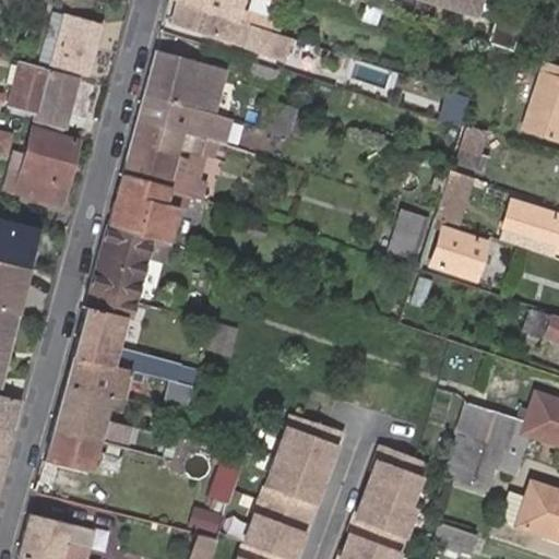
[(169,0),(180,3),(289,39),(294,27),(244,11),(247,0),(169,0)]
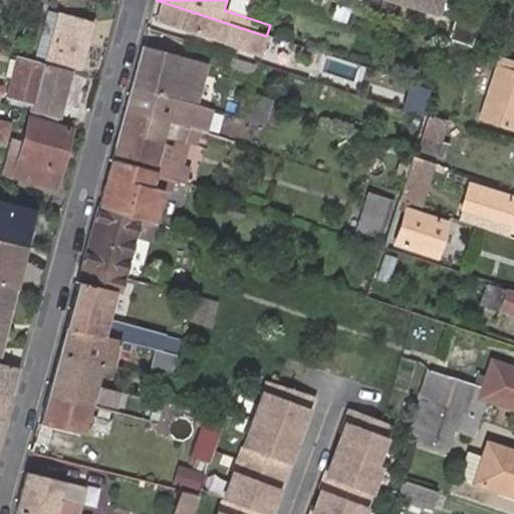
[(387,0),(429,14),(433,0),(387,0)]
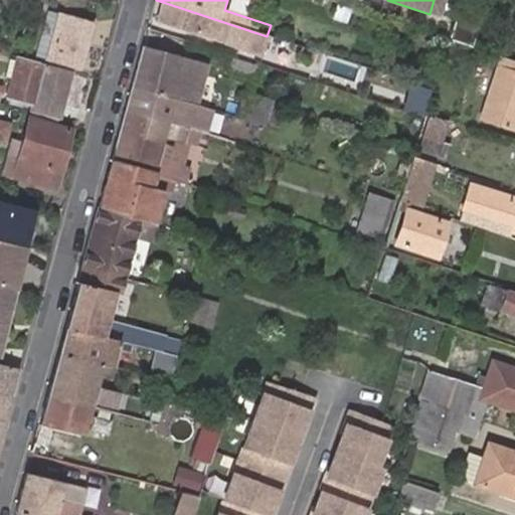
[(478,0),(459,0),(458,6),(475,11),(478,0)]
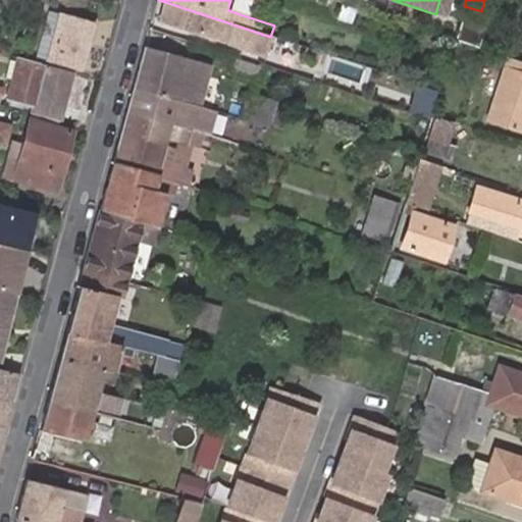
[(267,50),(270,37),(168,3),(161,23),(258,57),(261,48),(267,50)]
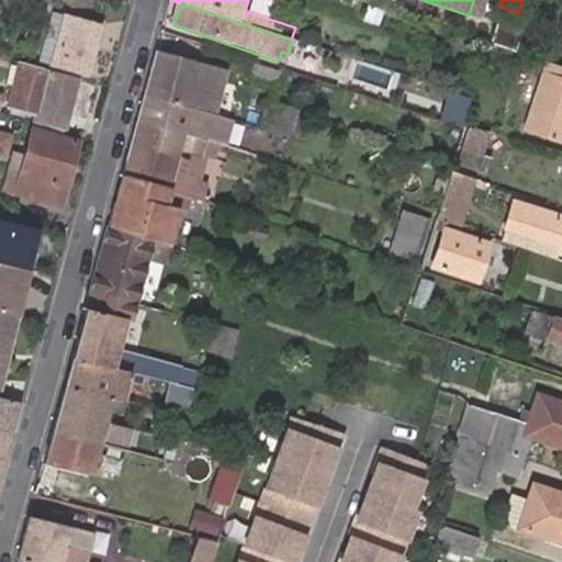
[(101,23),(51,10),(44,36),(37,59),(87,72),(101,23)]
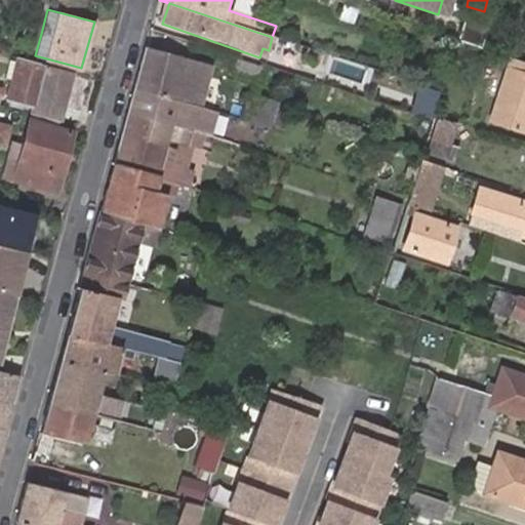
[(454,42),(472,47),(479,25),(462,18),(454,42)]
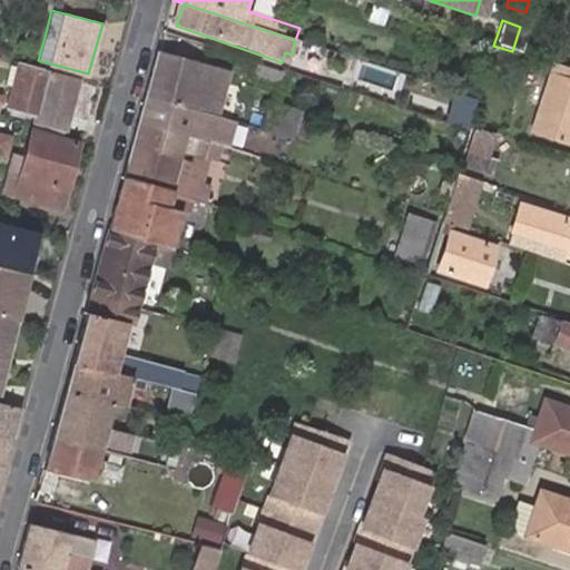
[(215,65),(158,48),(146,95),(203,110),(215,65)]
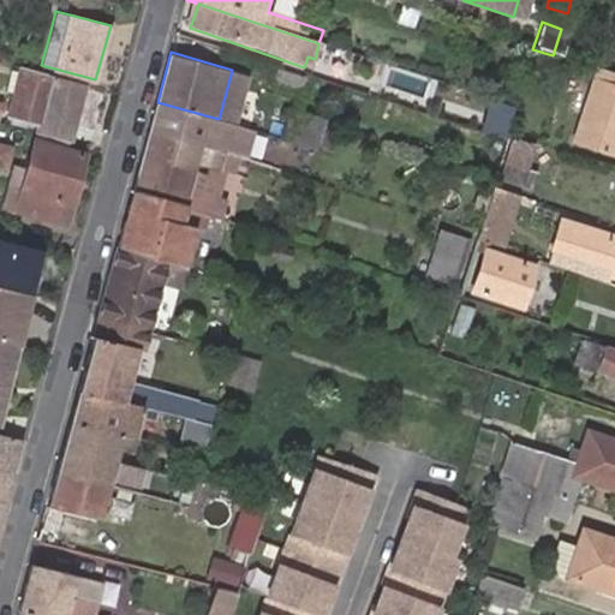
[(303,95),(308,78),(273,66),(268,83),(303,95)]
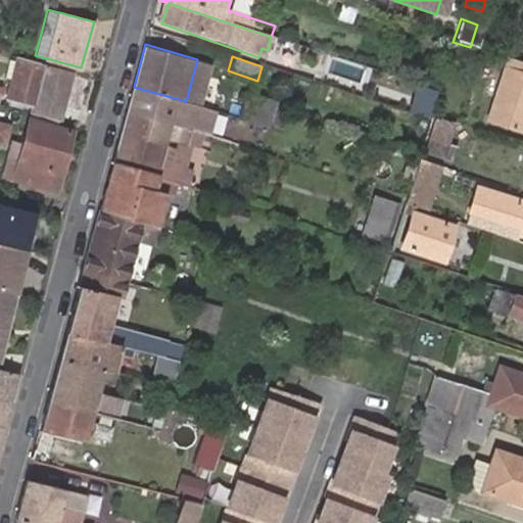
[(522,64),(502,58),(480,121),(522,135),(522,64)]
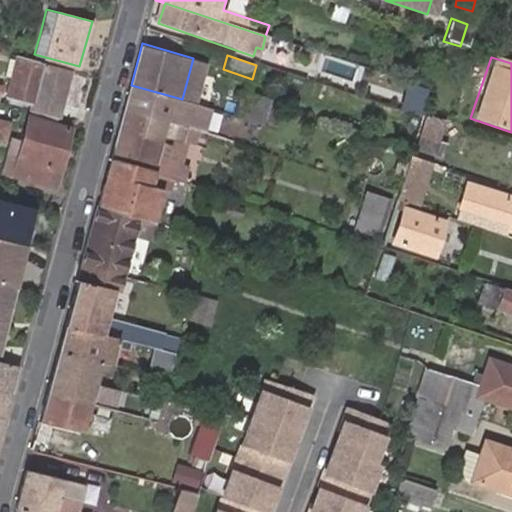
[(56,65),(44,62),(43,66),(16,58),(6,92),(34,100),(31,109),(59,117),(72,70),(56,65)]
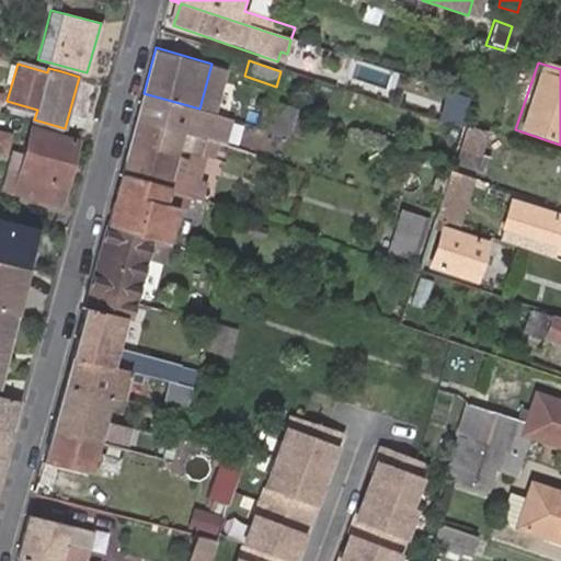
[(199,109),(144,93),(136,122),(162,129),(195,138),(199,139),(207,111),(199,109)]
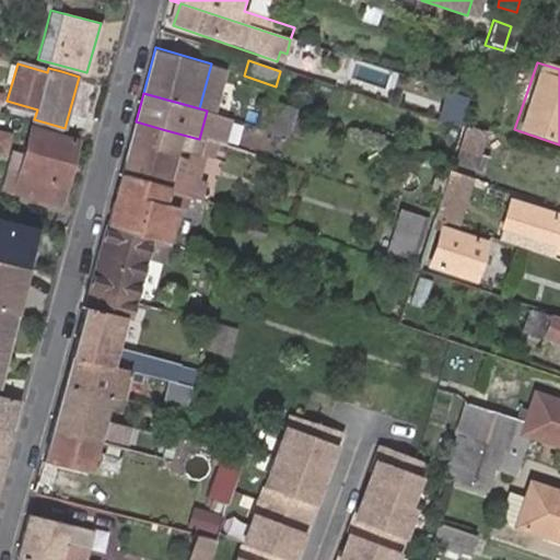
[(261,101),(255,124),(284,131),(291,109),(261,101)]
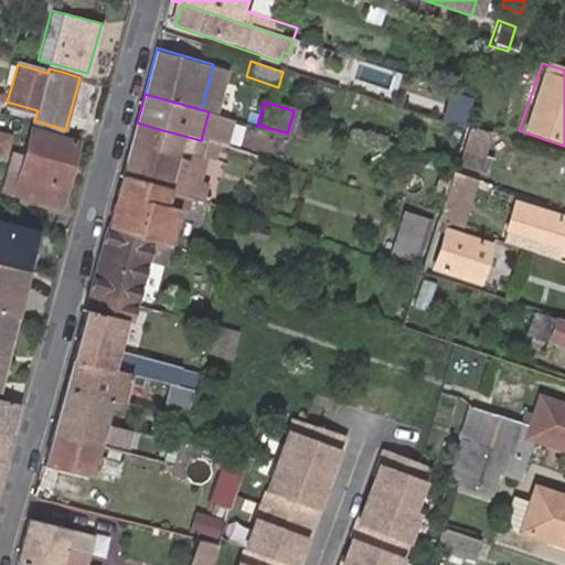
[(176,190),(192,195),(206,142),(201,140),(196,139),(189,163),(150,151),(152,142),(159,145),(163,130),(137,123),(123,174),(161,185),(176,190)]
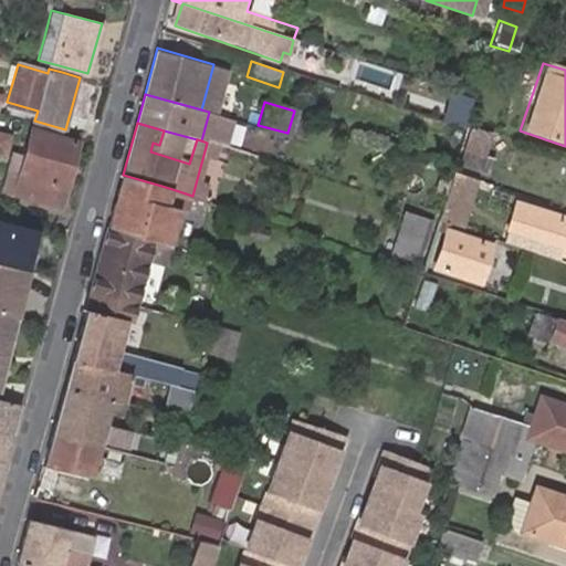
[(287,133),(258,125),(252,144),(281,153),(287,133)]
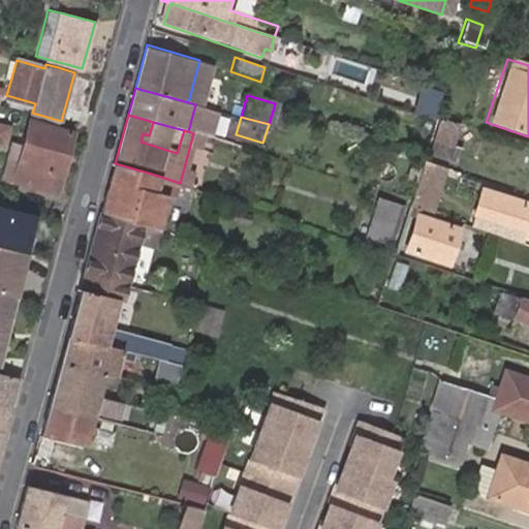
[(455,122),(440,117),(427,155),(455,164),(460,149),(446,145),(455,122)]
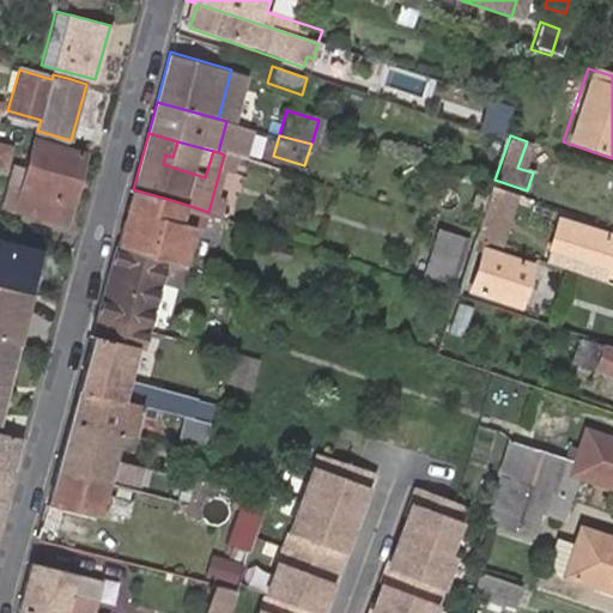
[(0,167),(11,169),(16,146),(0,141),(0,167)]
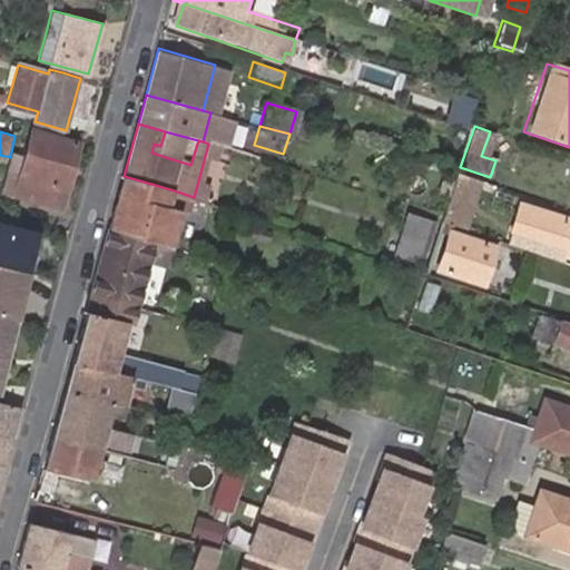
[(198,140),(165,131),(160,146),(154,144),(151,153),(190,165),(198,140)]
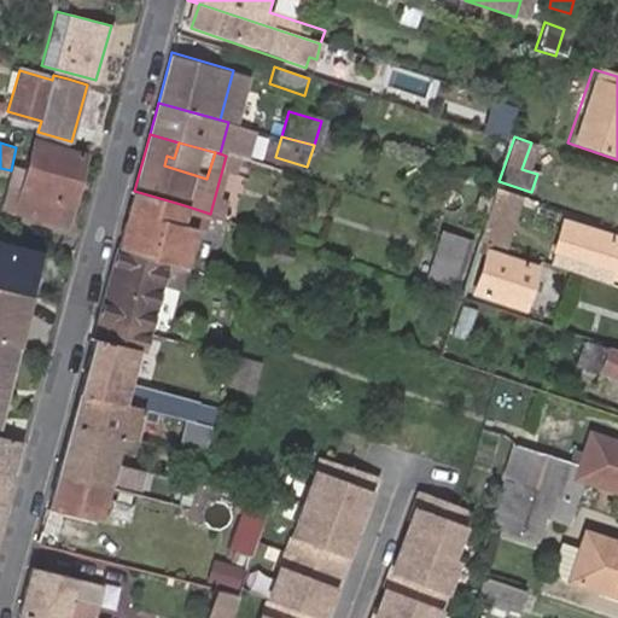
[(81,156),(34,144),(16,210),(62,223),(81,156)]
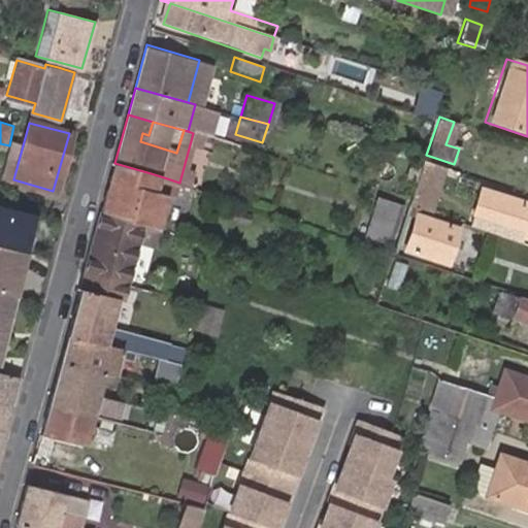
[(101,212),(146,228),(153,230),(164,193),(161,191),(164,177),(151,173),(114,163),(101,212)]
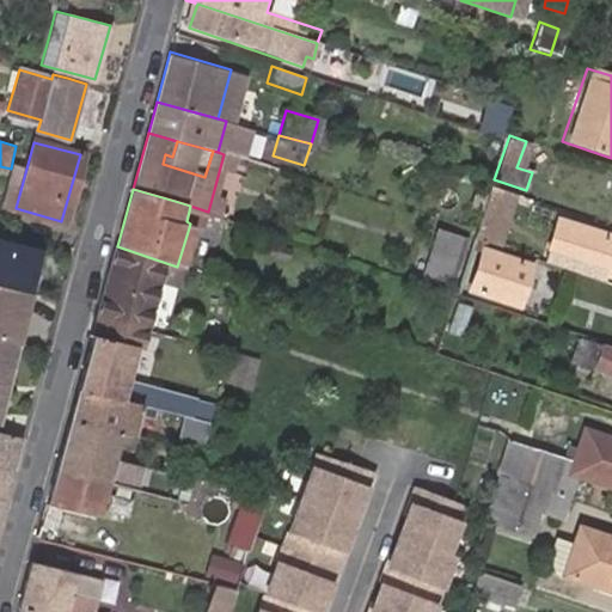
[(513,196),(490,189),(475,238),(496,245),(513,196)]
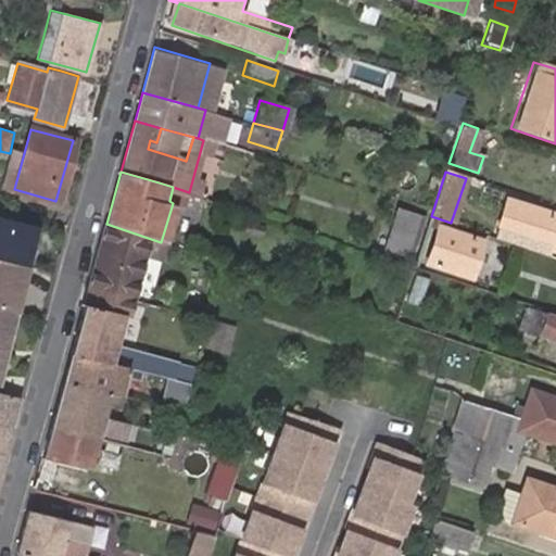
[(555,207),(510,194),(496,238),(555,255),(555,207)]
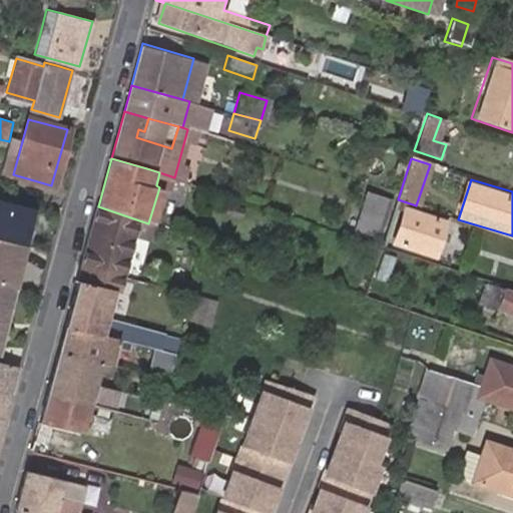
[(384,239),(397,201),(367,191),(355,229),(384,239)]
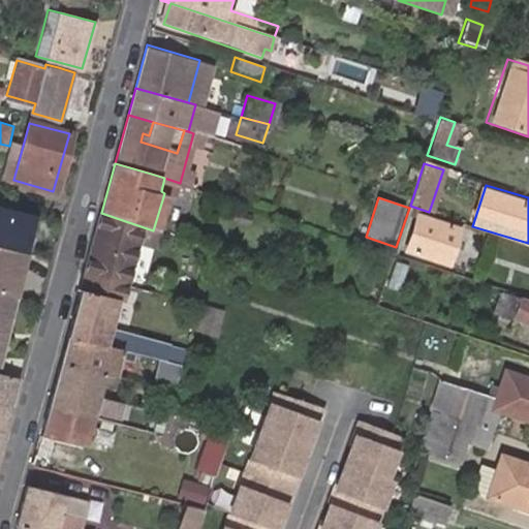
[(132,286),(147,228),(101,213),(86,273),(132,286)]
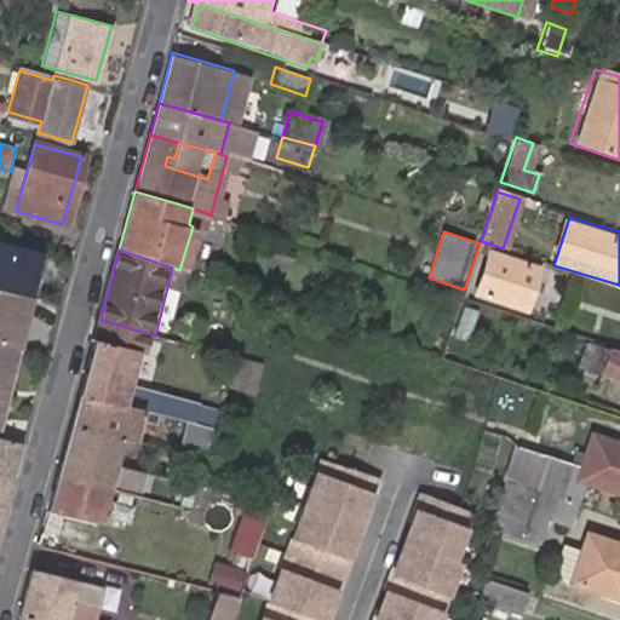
[(540,269),(489,253),(476,293),(527,309),(540,269)]
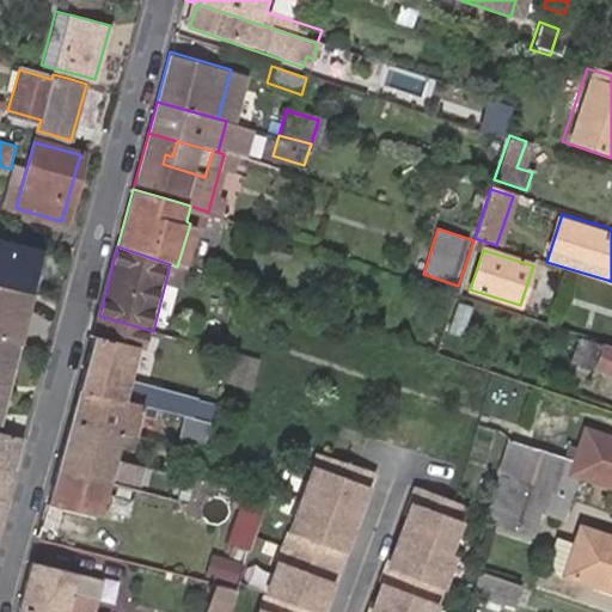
[(29,276),(25,289),(35,292),(47,295),(50,282),(29,276)]
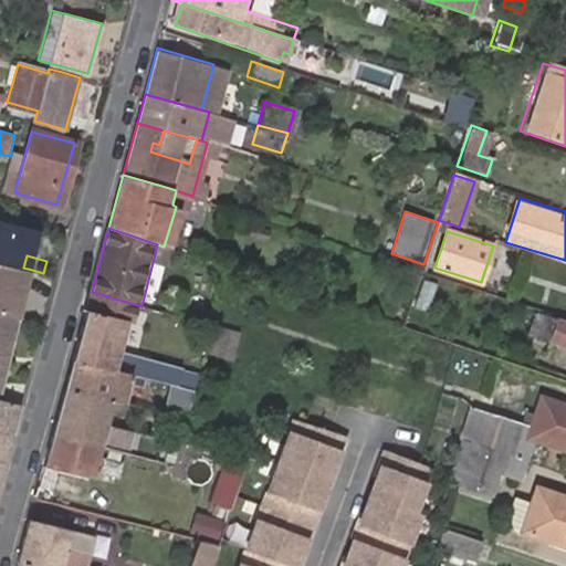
[(0,261),(0,312),(19,318),(32,270),(23,268),(0,261)]
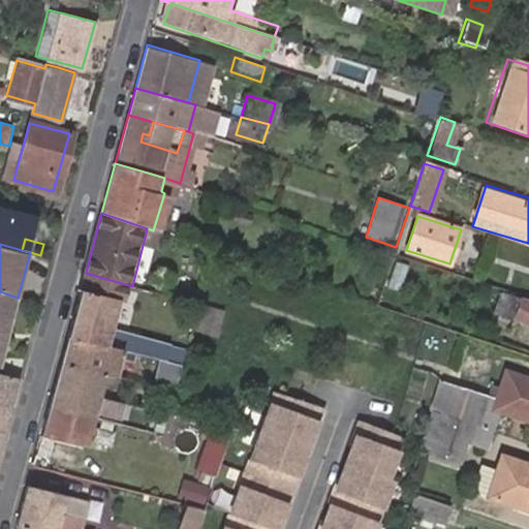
[(132,286),(86,273),(68,336),(121,350),(136,355),(150,359),(162,362),(166,345),(126,335),(135,303),(128,301),(132,286)]
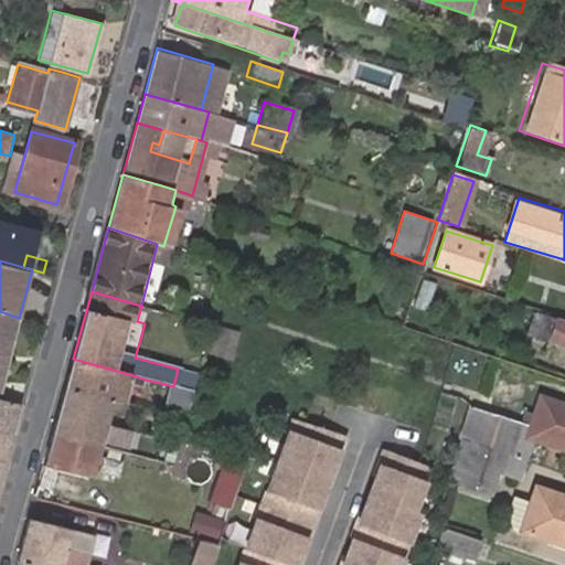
[(0,311),(0,385),(19,318),(0,311)]
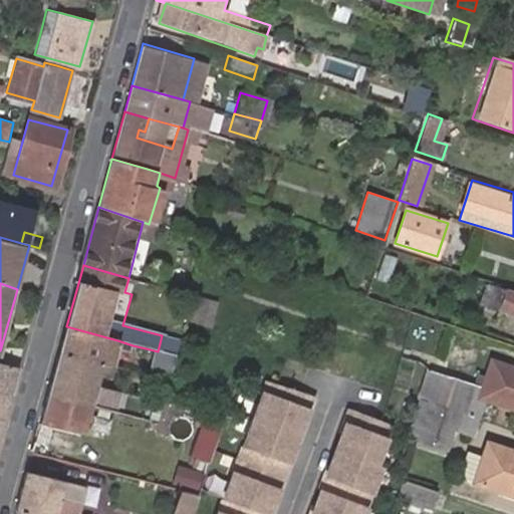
[(513,296),(486,287),(480,303),(513,314),(513,296)]
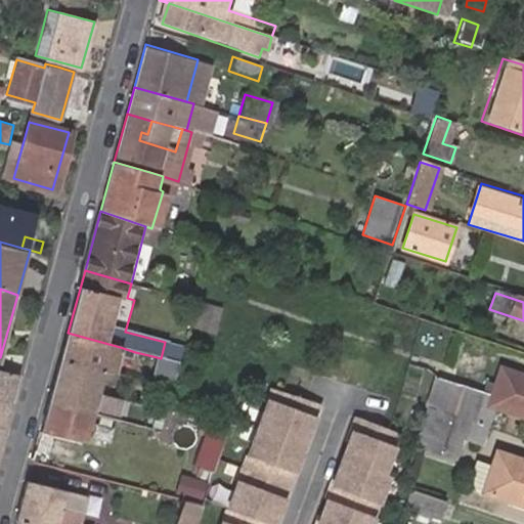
[(219,308),(200,302),(191,328),(211,334),(219,308)]
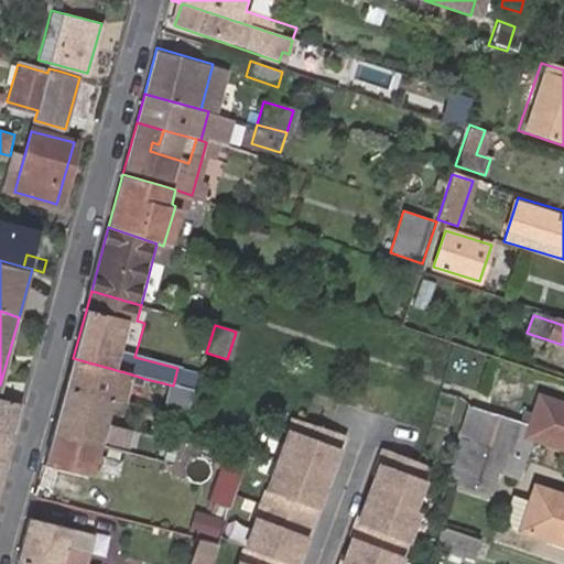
[(203,350),(205,342),(197,339),(194,347),(203,350)]
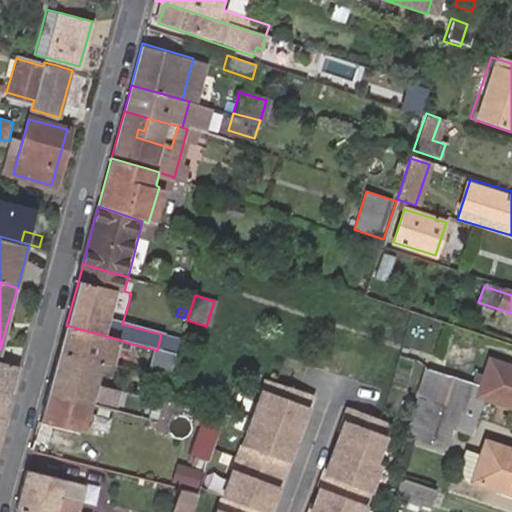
[(117,339),(66,325),(58,353),(110,366),(117,339)]
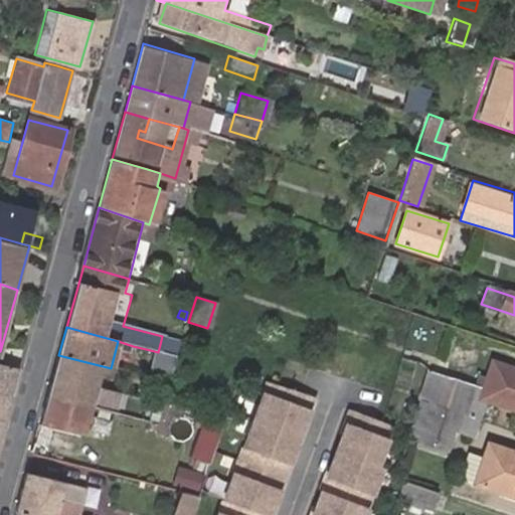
[(133,346),(118,341),(111,368),(124,372),(125,372),(133,346)]
